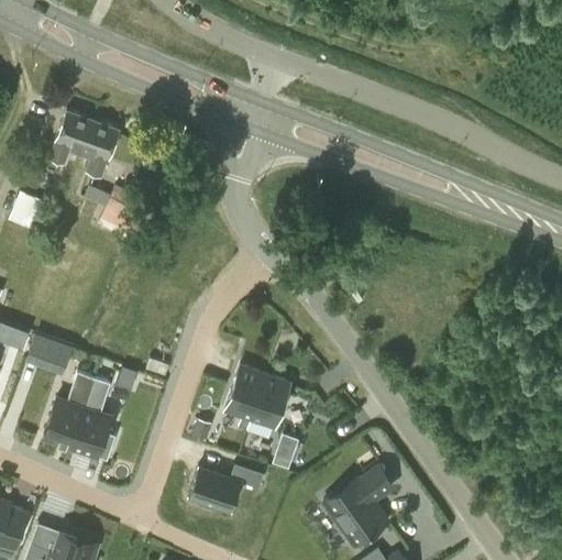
[(72,147),(83,152),(94,120),(67,111),(56,142),(51,160),(65,165),(72,147)]
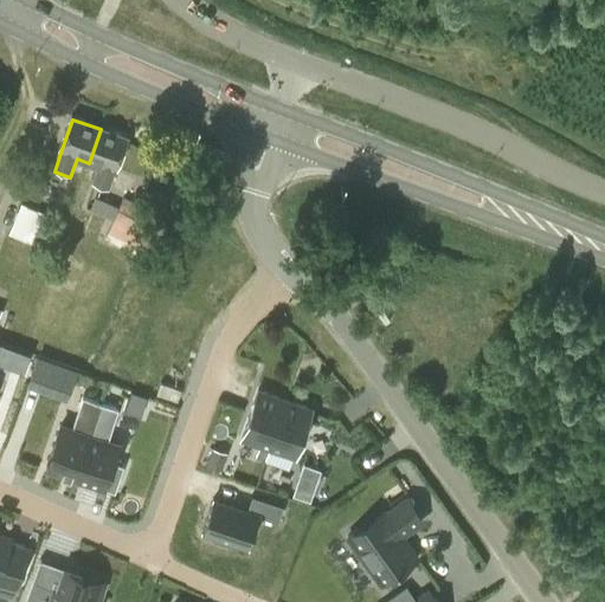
[(101,129),(89,163),(100,167),(92,185),(110,192),(116,173),(117,173),(129,140),(101,129)]
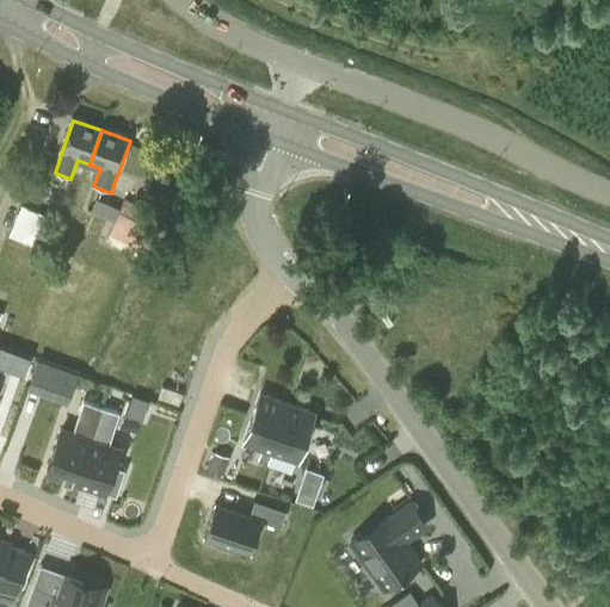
[(125,202),(106,243),(136,258),(151,264),(171,222),(155,215),(125,202)]
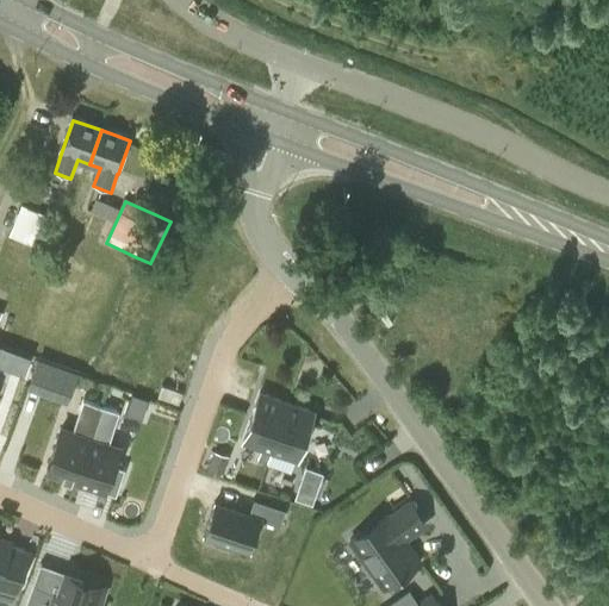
[(23,207),(0,257),(0,264),(20,274),(45,217),(23,207)]
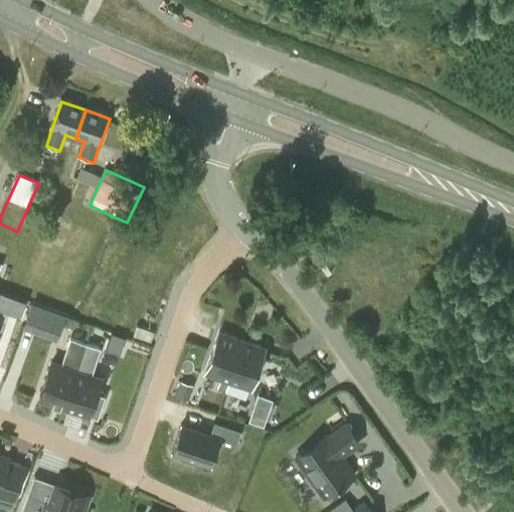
[(27,305),(3,296),(0,304),(0,313),(21,321),(27,305)]
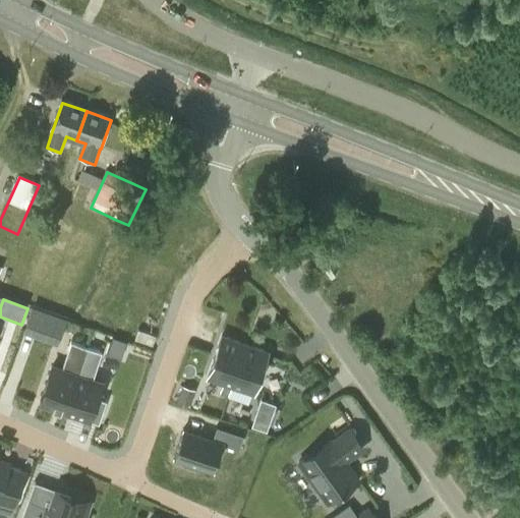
[(246,346),(222,338),(209,380),(225,385),(222,393),(230,396),(232,388),(246,346)]
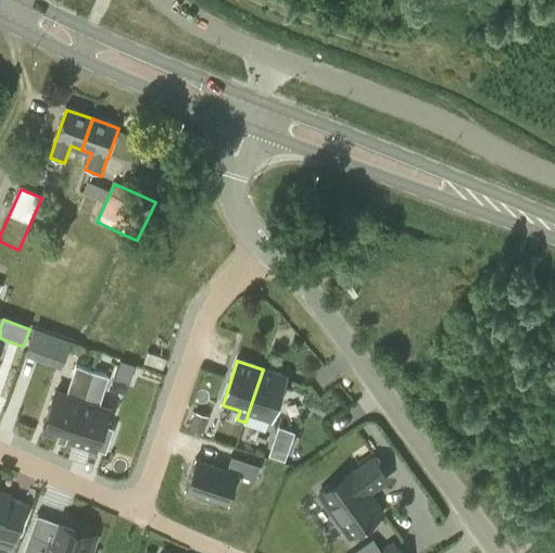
[(137,368),(122,363),(115,381),(130,386),(137,368)]
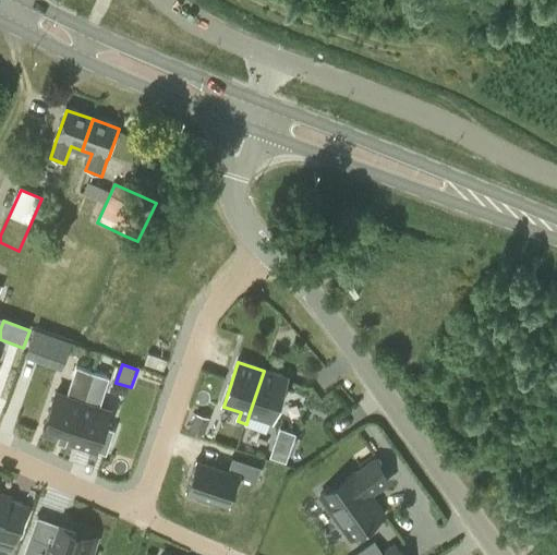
[(57,395),(44,434),(70,444),(94,374),(76,369),(67,398),(57,395)]
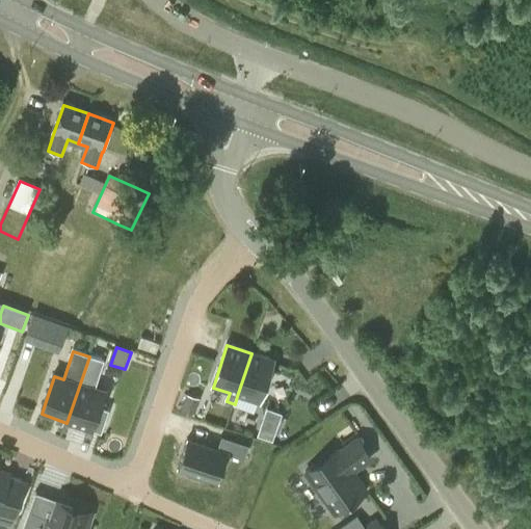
[(274,362),(251,353),(237,396),(260,403),(274,362)]
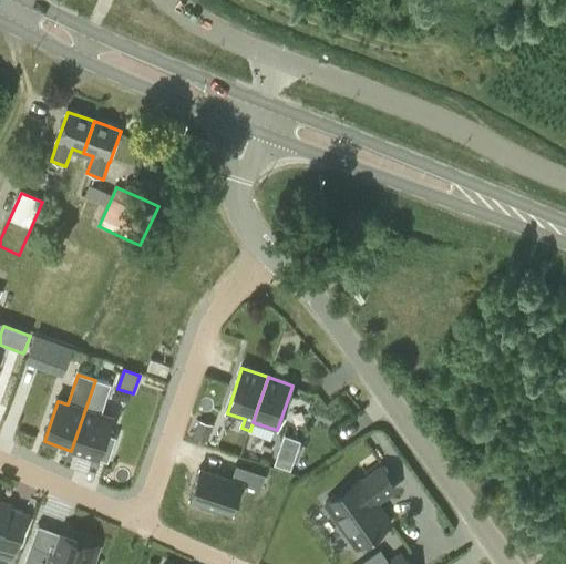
[(95,380),(71,451),(75,452),(109,464),(116,440),(106,436),(109,428),(112,419),(102,416),(112,386),(95,380)]
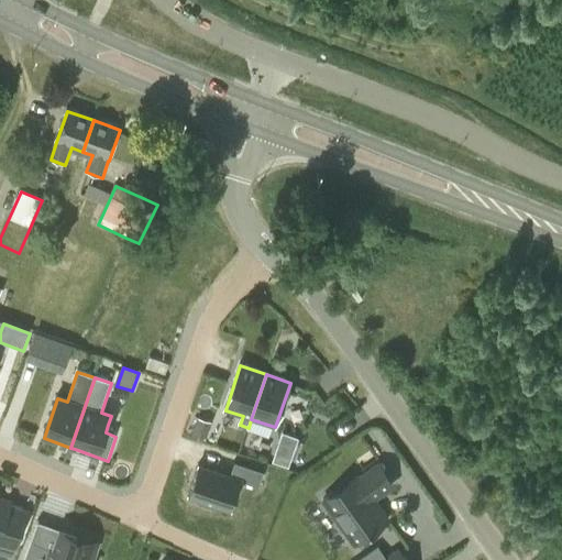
[(198,420),(193,436),(204,440),(209,424),(198,420)]
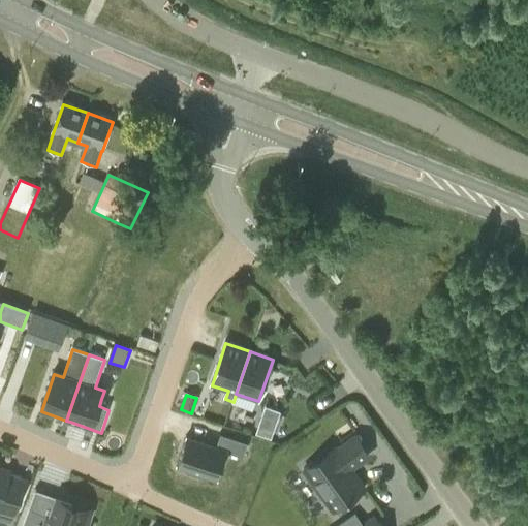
[(257,435),(271,440),(280,414),(266,409),(257,435)]
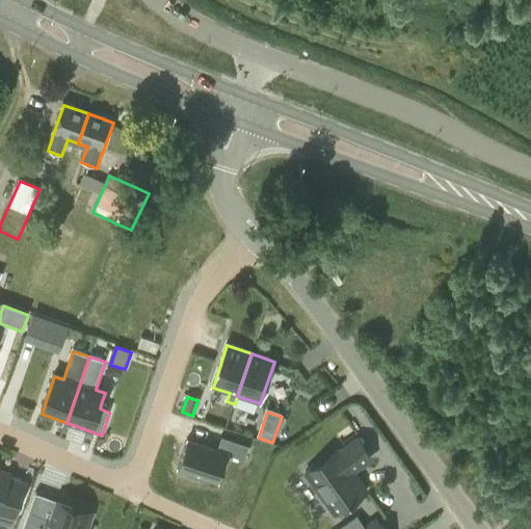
[(189,440),(179,470),(189,473),(188,475),(206,481),(207,479),(218,482),(228,454),(244,460),(249,447),(222,438),(218,449),(189,440)]
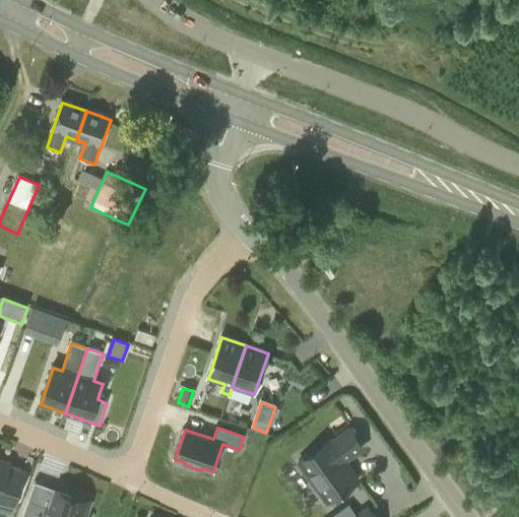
[(299,464),(327,505),(335,499),(336,499),(360,482),(330,442),(307,458),(299,464)]
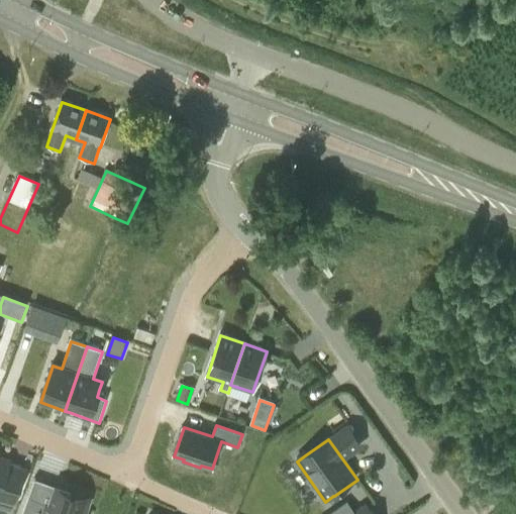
[(0,498),(14,503),(25,472),(10,467),(9,466),(10,461),(0,457),(0,498)]
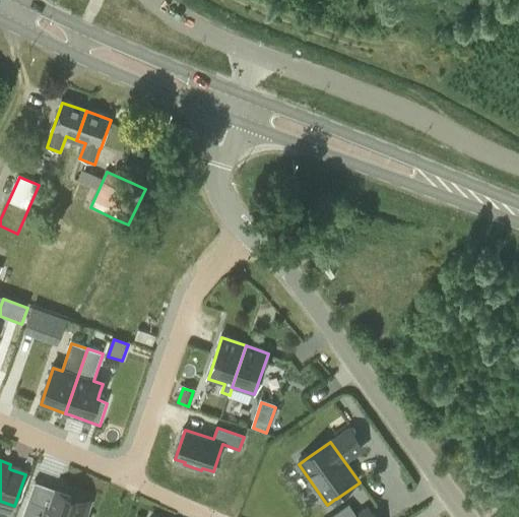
[(29,502),(24,516),(84,516),(90,503),(71,496),(71,497),(71,498),(58,493),(52,510),(29,502)]
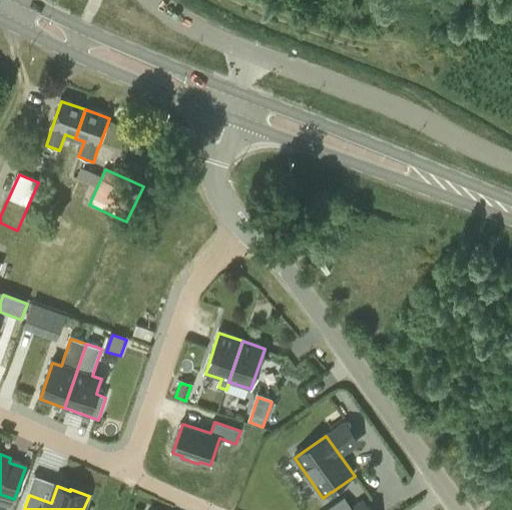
[(345,499),(330,509),(370,509),(363,500),(352,509),(345,499)]
